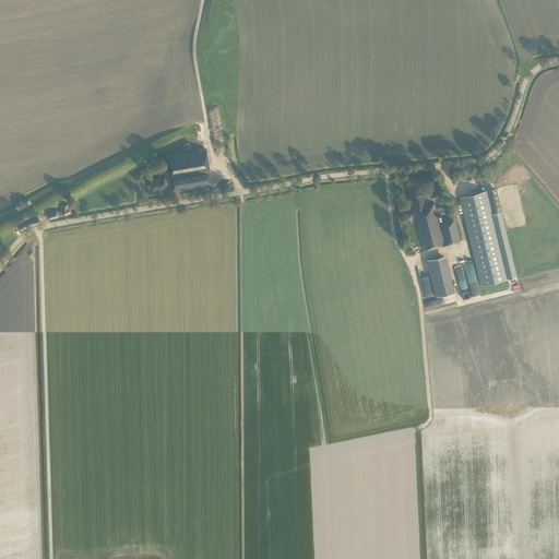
[(157,189),(167,188),(166,185),(171,183),(173,192),(177,191),(213,186),(206,150),(167,156),(170,176),(164,177),(163,176),(159,177),(152,179),(154,190),(155,190),(157,190),(157,189)]
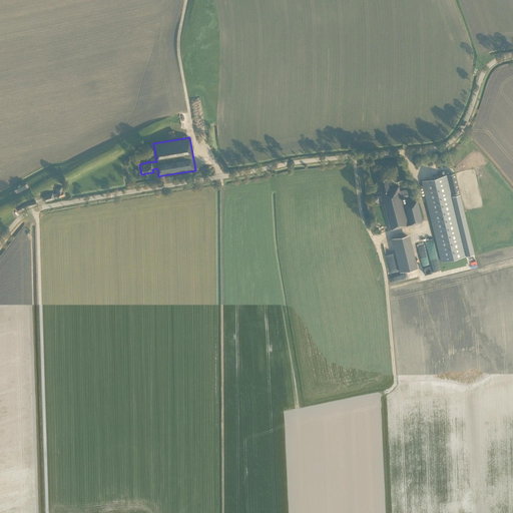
[(448,174),(453,194),(459,192),(455,172),(448,174)]
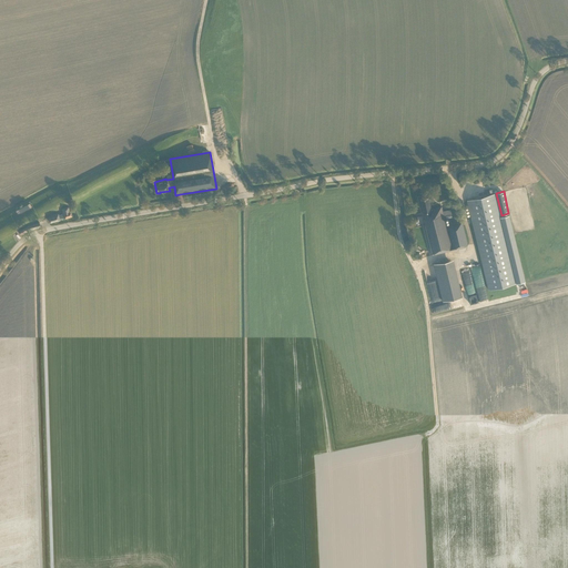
[(467,200),(488,290),(516,283),(495,193),(467,200)]
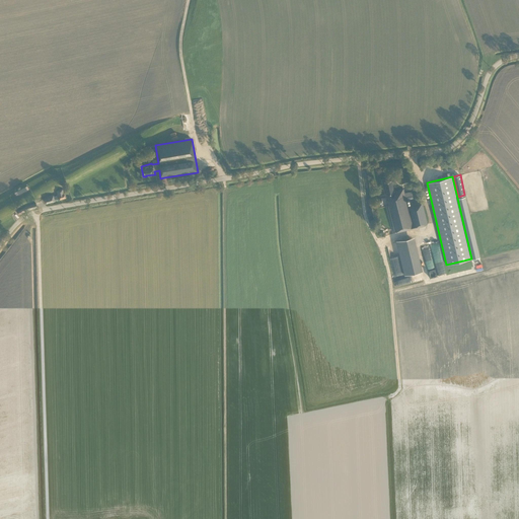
[(394,231),(428,223),(422,202),(408,206),(403,189),(394,191),(391,179),(383,180),(387,199),(386,200),(388,205),(387,205),(394,231)]
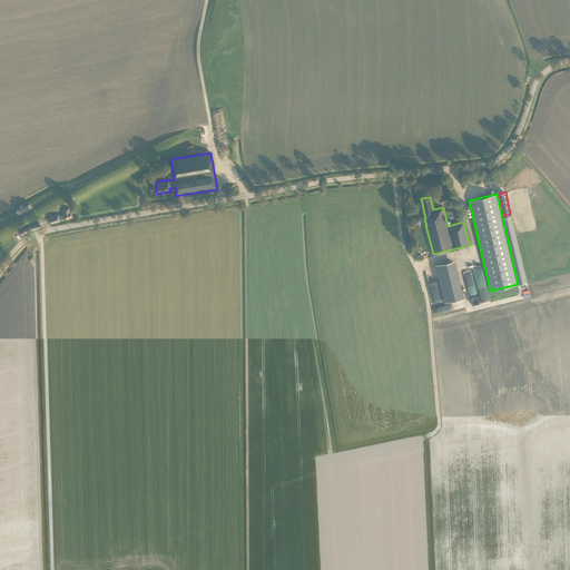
[(72,217),(70,210),(69,207),(62,209),(64,213),(62,213),(64,214),(60,215),(60,214),(50,216),(51,223),(61,219),(61,218),(64,218),(65,219),(72,217)]
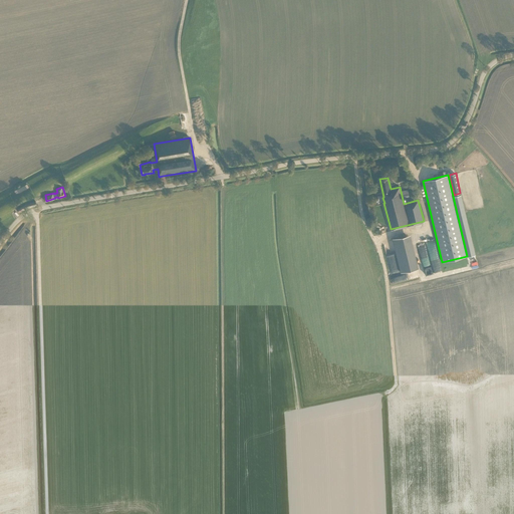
[(415,261),(410,234),(393,237),(396,253),(399,253),(399,257),(406,256),(407,263),(415,261)]
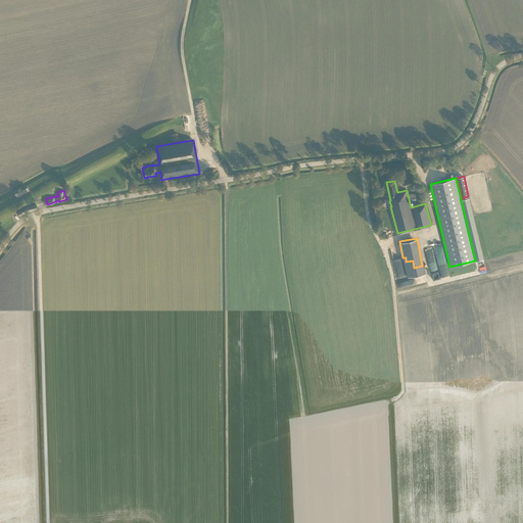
[(436,254),(443,253),(442,242),(434,244),(436,254)]
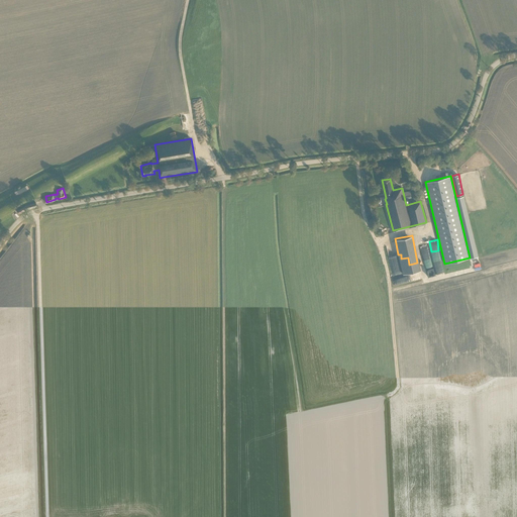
[(394,274),(401,273),(399,262),(399,257),(393,259),(393,261),(391,262),(392,264),(394,274)]
